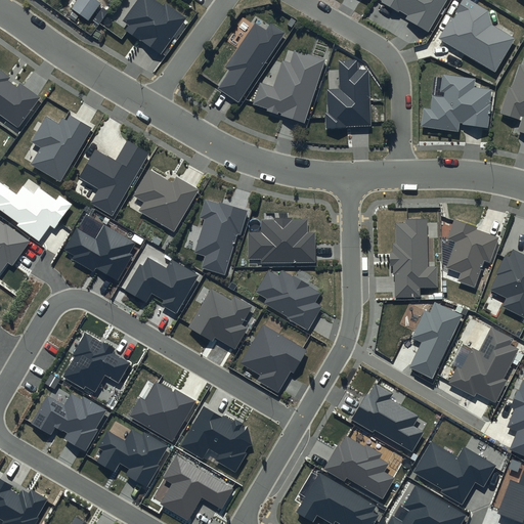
[(163,7),(153,0),(137,0),(122,22),(129,26),(125,31),(160,55),(185,19),(165,4),(163,7)]
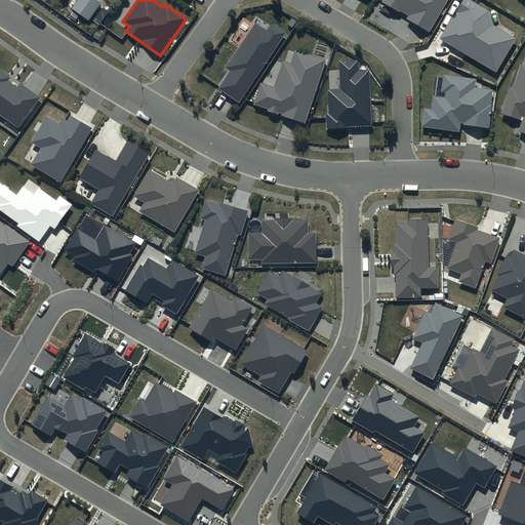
[(384,0),(381,3),(399,13),(400,11),(408,16),(406,18),(429,32),(446,0),(384,0)]
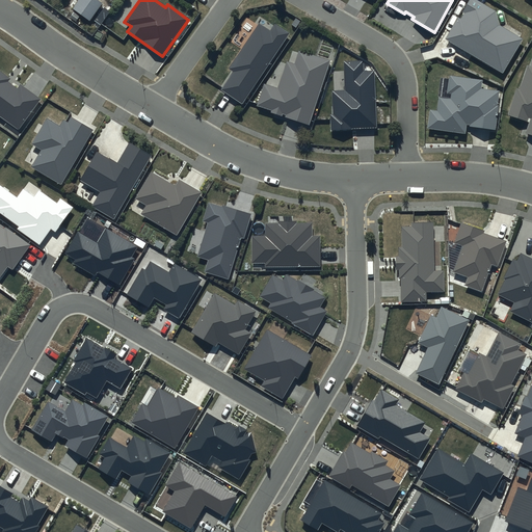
[(495,11),(475,0),(469,0),(461,12),(463,14),(460,20),(458,18),(445,40),(502,73),(523,40),(499,26),(495,11)]
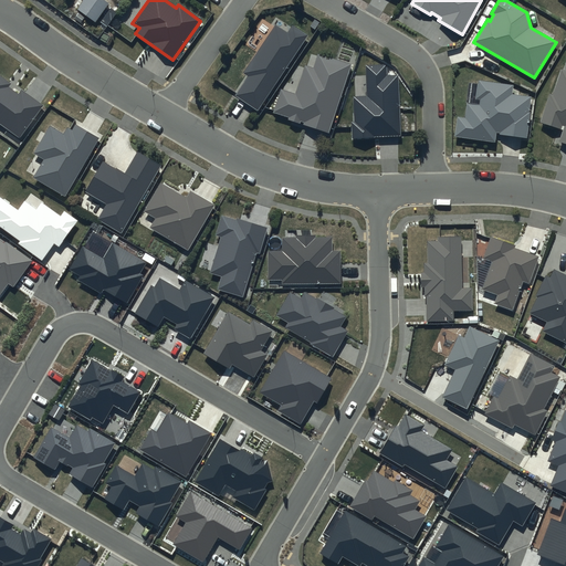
[(286,33),(275,25),(243,74),(248,77),(234,96),(258,112),(307,35),(292,25),(286,33)]
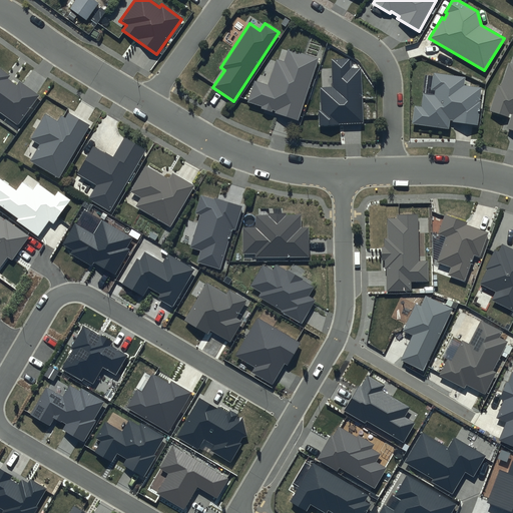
[(317,60),(289,51),(285,63),(276,60),(268,86),(253,81),(246,103),(261,107),(261,109),(272,113),(272,110),(276,111),(275,113),(297,120),(317,60)]
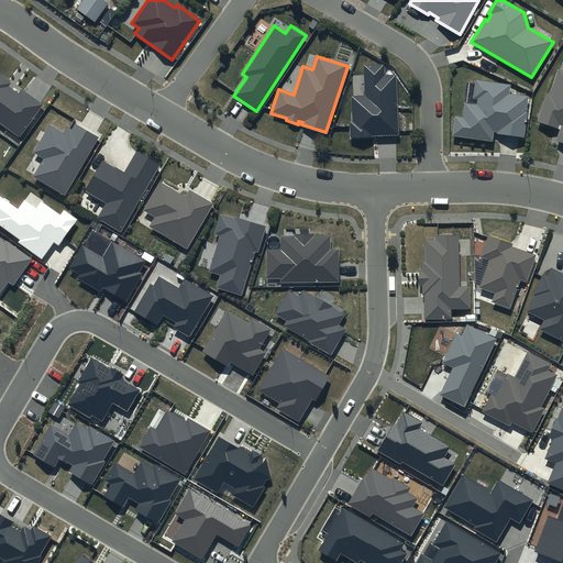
[(385,65),(363,66),(364,97),(351,97),(352,122),(349,123),(350,139),(399,136),(396,75),(385,76),(385,65)]
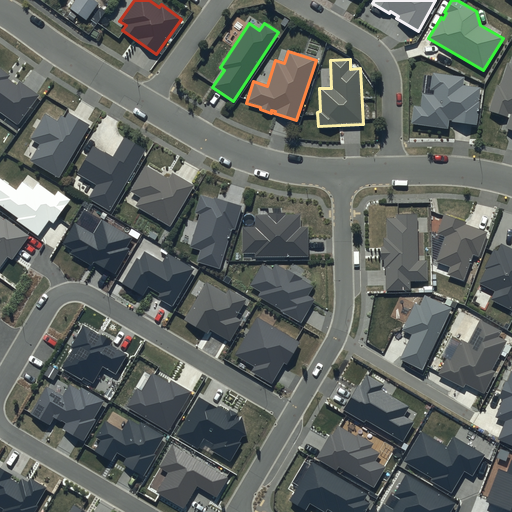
[(511,65),(508,64),(500,87),(497,86),(489,111),(507,117),(508,114),(510,115),(506,130),(511,131),(511,65)]
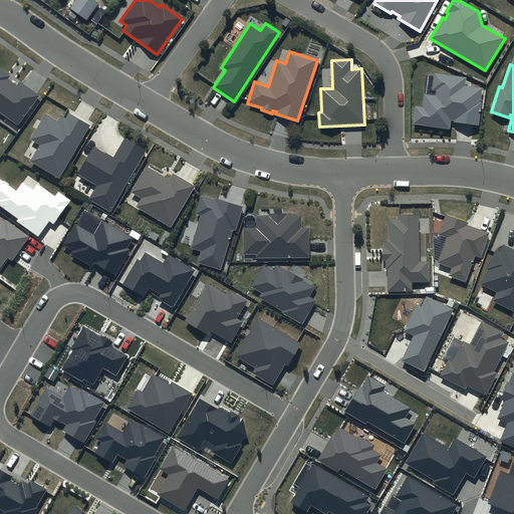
[(0,111),(17,125),(38,96),(19,82),(17,85),(8,79),(10,75),(0,67),(0,111)]
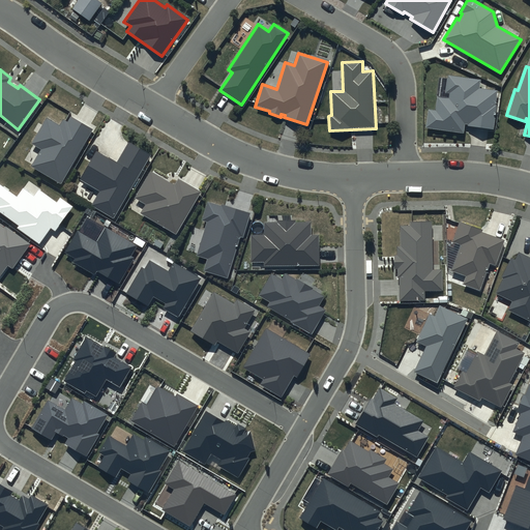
[(480,81),(449,77),(447,92),(450,92),(449,99),(438,98),(436,112),(428,111),(425,129),(464,134),(465,124),(468,125),(467,127),(494,130),(497,106),(496,105),(497,91),(479,89),(480,81)]
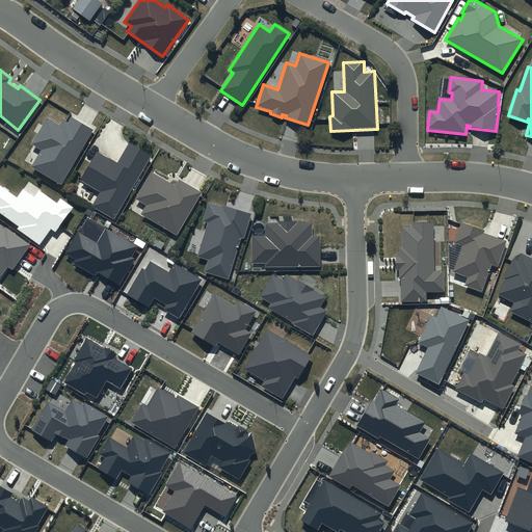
[(94,130),(71,117),(68,123),(64,121),(61,126),(47,117),(31,144),(41,150),(31,167),(61,184),(94,130)]
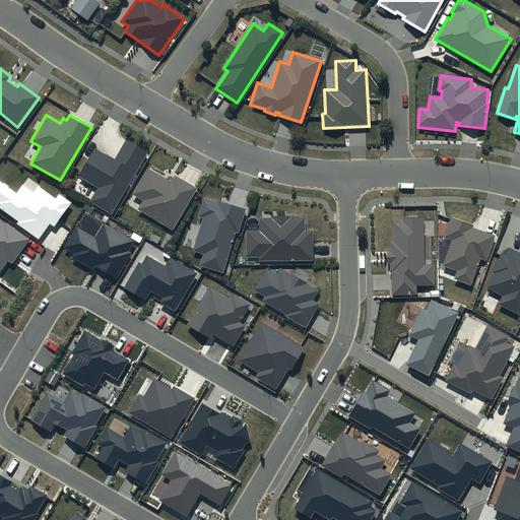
[(115,159),(94,148),(78,177),(99,188),(89,202),(112,214),(147,152),(126,140),(115,159)]
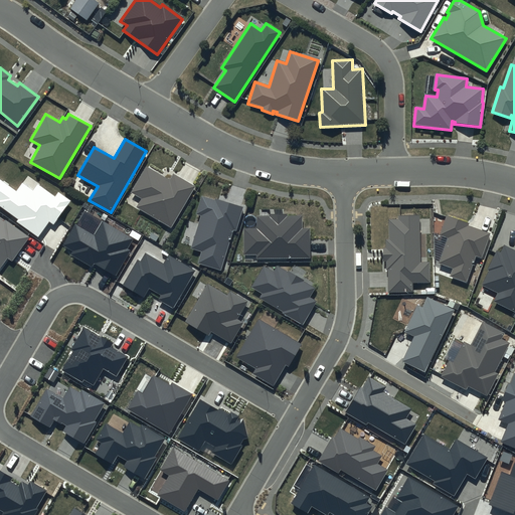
[(170,181),(146,167),(131,193),(141,199),(137,207),(171,227),(195,187),(174,175),(170,181)]
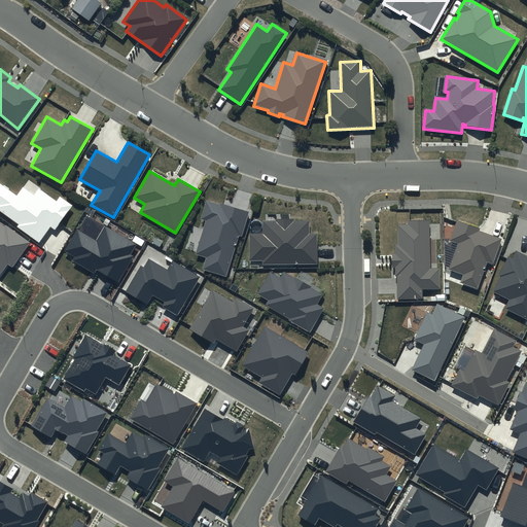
[(74,205),(60,195),(57,200),(39,186),(34,194),(24,186),(18,196),(0,182),(0,210),(20,224),(19,226),(39,242),(50,226),(56,231),(74,205)]
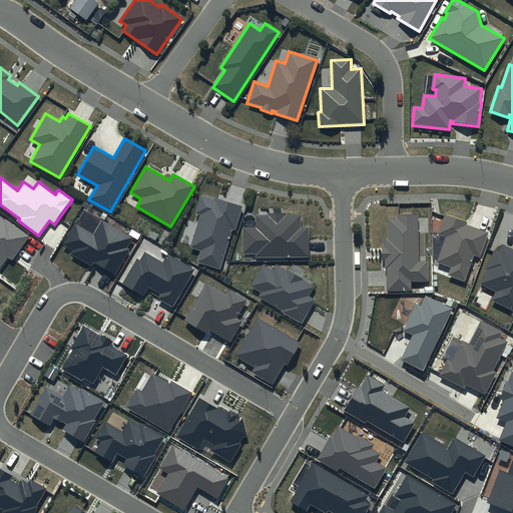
[(196,213),(200,214),(189,248),(200,251),(197,263),(220,270),(232,229),(235,230),(242,206),(214,197),(213,199),(201,195),(196,213)]
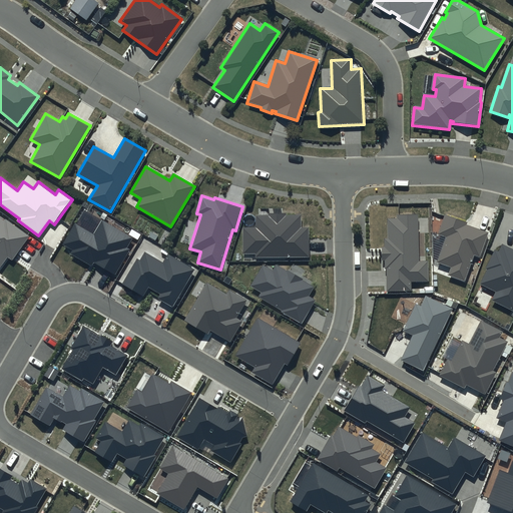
[(268,215),(255,215),(255,227),(243,227),(243,253),(255,253),(255,259),(310,258),(309,227),(302,227),(302,215),(287,215),(287,213),(268,213),(268,215)]
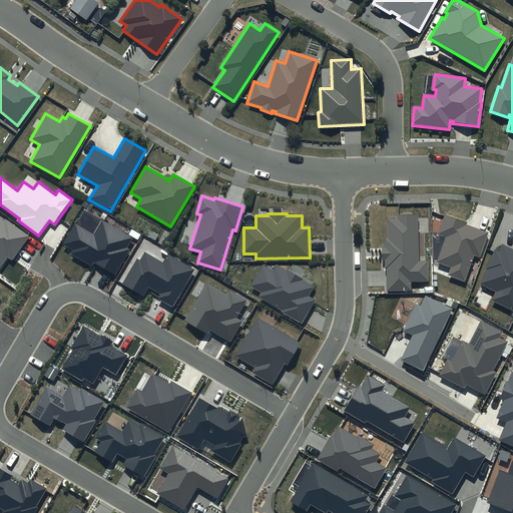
[(420,262),(419,214),(396,214),(396,218),(386,218),(387,238),(384,238),(385,248),(382,248),(382,261),(385,261),(385,269),(387,269),(387,292),(411,292),(411,283),(429,283),(428,262),(420,262)]
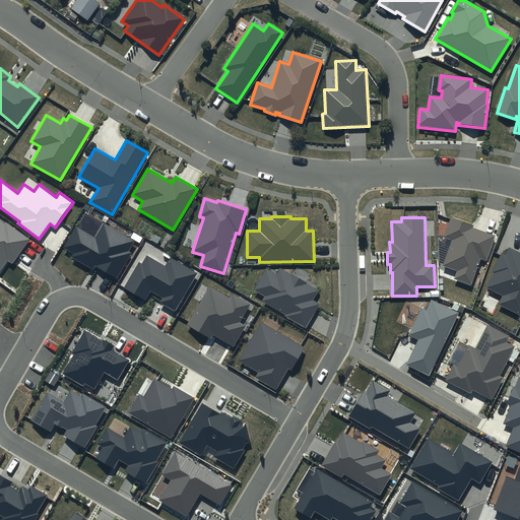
[(496,237),(451,219),(444,238),(452,241),(443,266),(457,271),(454,279),(471,285),(480,260),(486,262),(496,237)]
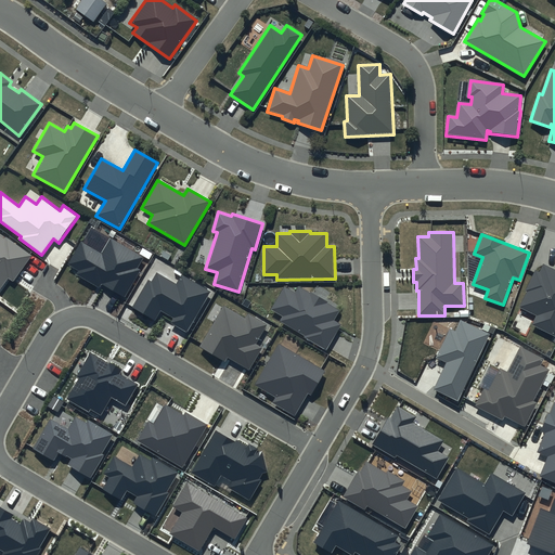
[(3,239),(0,235),(0,288),(9,278),(13,282),(31,255),(5,236),(3,239)]
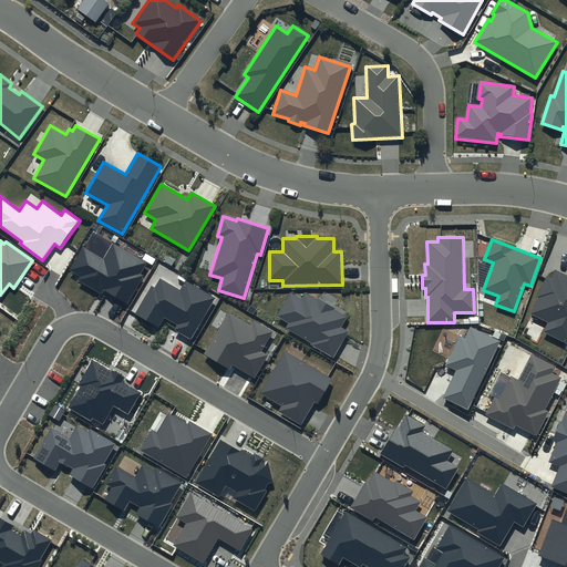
[(146,264),(113,245),(105,258),(83,246),(69,270),(80,277),(79,280),(101,294),(104,290),(127,303),(144,276),(141,274),(146,264)]
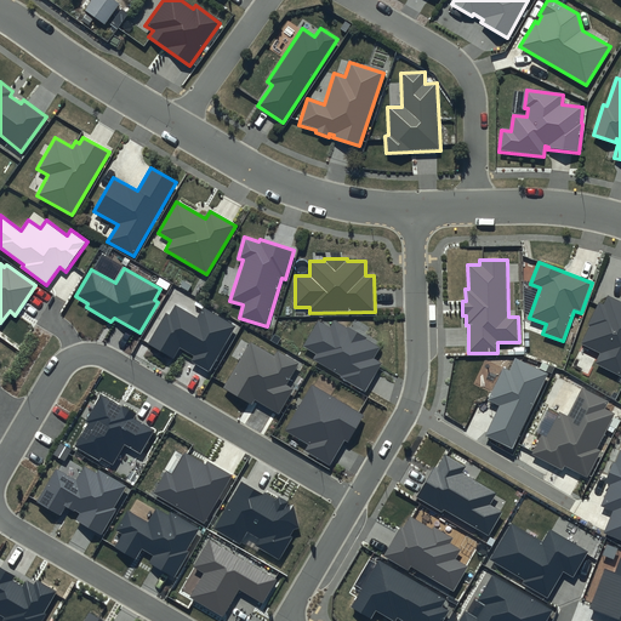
[(603,306),(598,303),(587,326),(590,328),(581,345),(600,354),(596,365),(620,377),(620,303),(608,297),(603,306)]
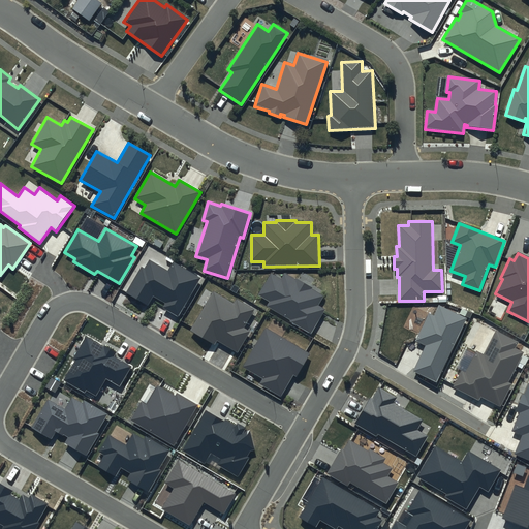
[(145,269),(142,267),(125,293),(148,307),(154,297),(165,304),(163,308),(179,317),(201,278),(174,262),(168,272),(150,260),(145,269)]
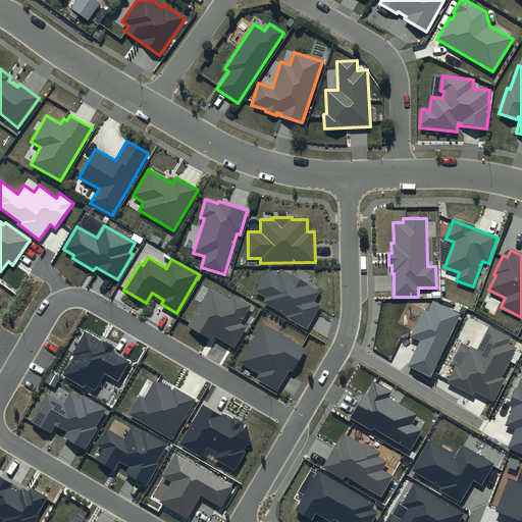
[(278,277),(267,270),(254,293),(264,299),(262,303),(308,330),(322,306),(315,302),(320,293),(308,285),(309,284),(293,275),(292,276),(281,270),(278,277)]
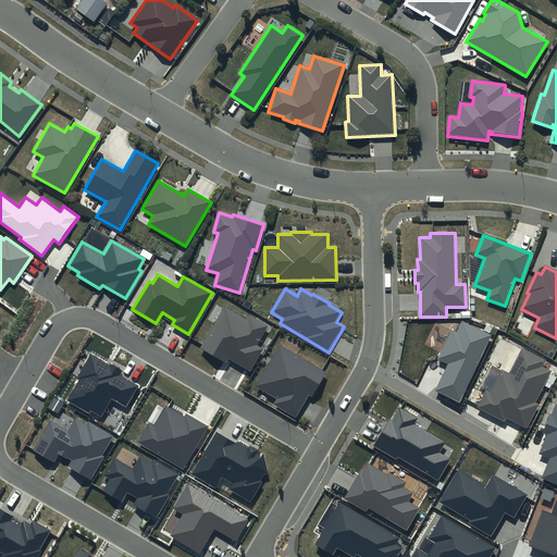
[(269,325),(248,313),(246,319),(224,307),(200,347),(225,362),(229,358),(250,371),(263,349),(257,345),(269,325)]
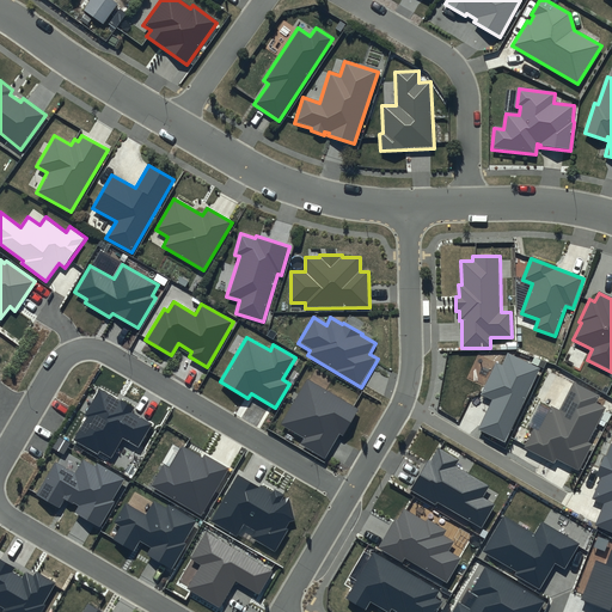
[(503,366),(496,362),(481,396),(491,401),(478,430),(505,442),(540,369),(508,354),(503,366)]
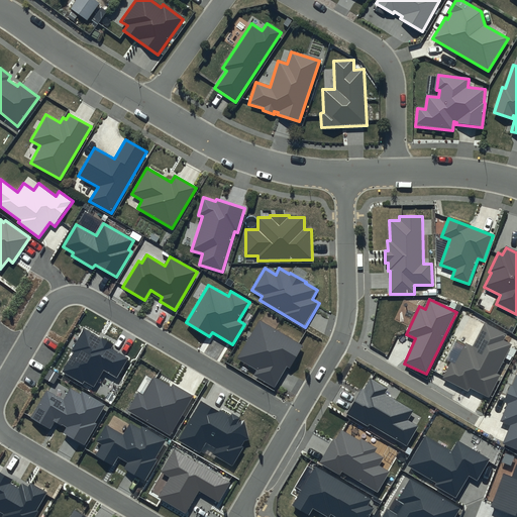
[(303,345),(260,320),(236,359),(256,371),(253,376),(275,388),(287,367),(290,368),(303,345)]
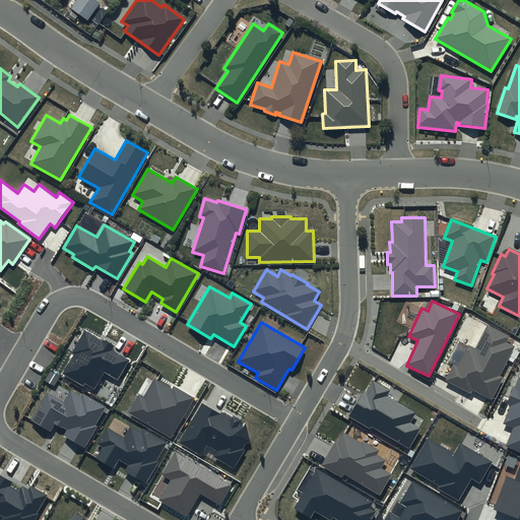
[(509,337),(488,326),(475,349),(468,345),(458,367),(454,365),(445,382),(471,395),(473,391),(492,400),(503,378),(500,376),(514,347),(507,343),(509,337)]
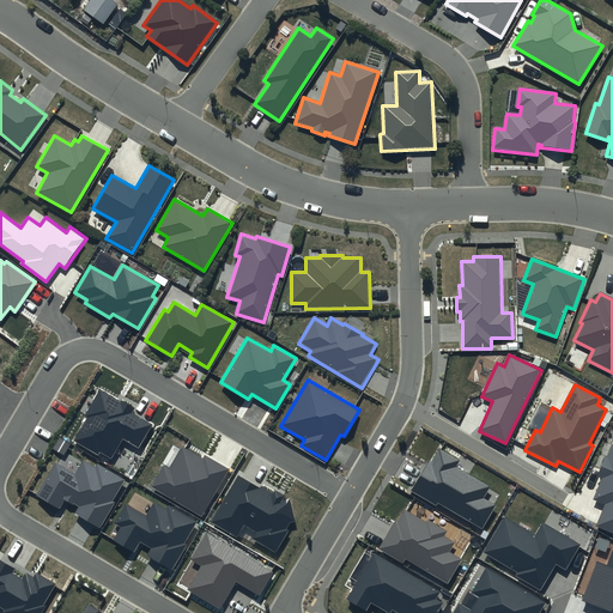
[(133,410),(101,390),(85,417),(87,418),(74,441),(98,455),(99,453),(111,459),(123,438),(139,448),(152,426),(132,413),(133,410)]
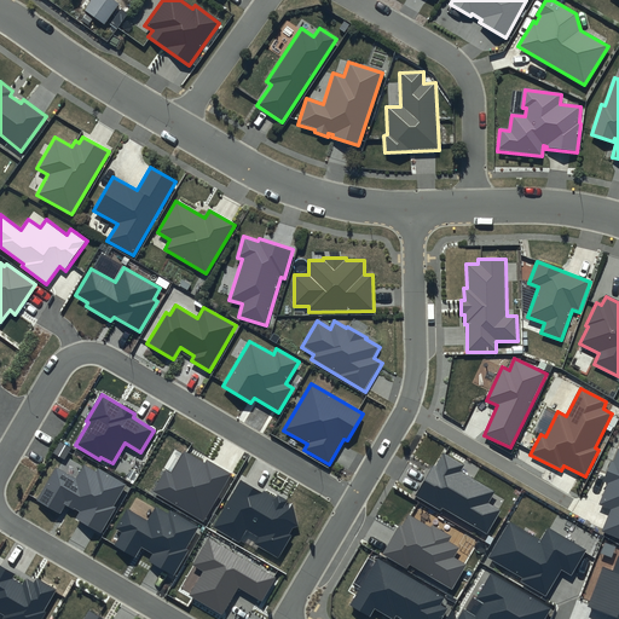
[(618,449),(613,463),(611,462),(603,481),(607,484),(599,505),(611,510),(601,532),(618,539),(618,449)]
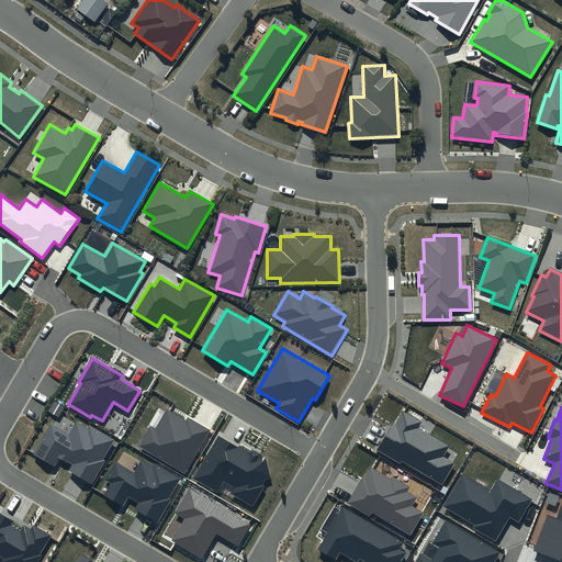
[(186,420),(167,409),(156,429),(150,426),(138,447),(184,473),(210,430),(188,417),(186,420)]
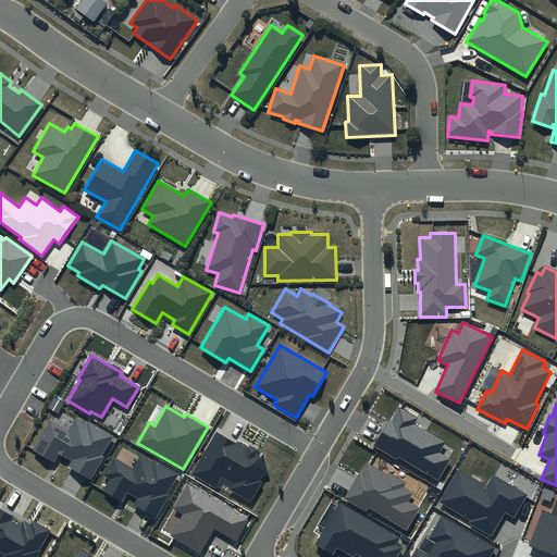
[(417,420),(398,408),(392,419),(391,418),(373,446),(396,459),(397,457),(438,481),(450,460),(438,453),(445,444),(413,425),(417,420)]
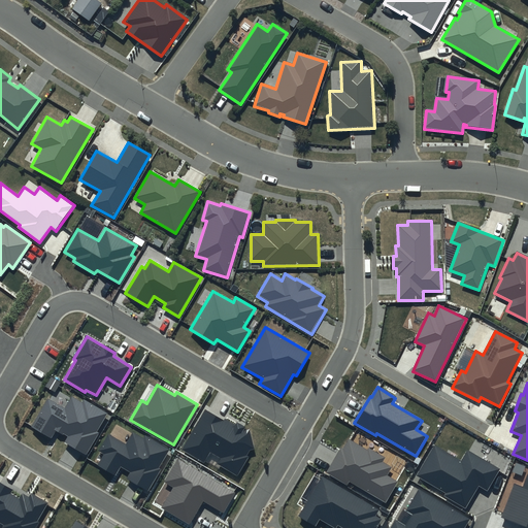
[(47,399),(31,427),(52,439),(56,431),(64,435),(64,434),(69,437),(65,443),(87,456),(100,433),(98,432),(108,414),(85,399),(83,403),(72,397),(65,409),(47,399)]
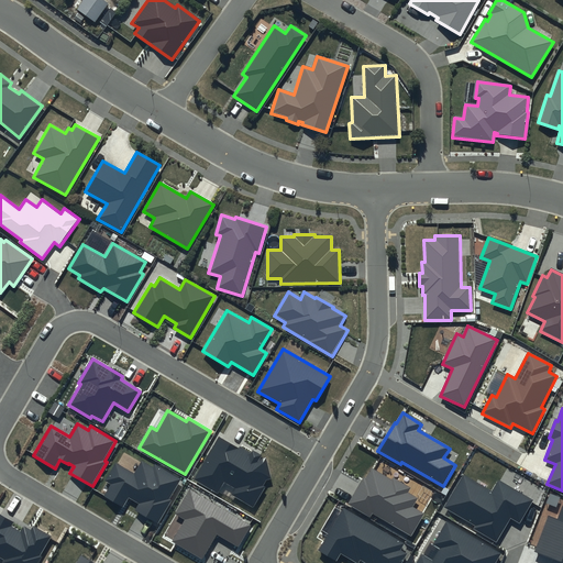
[(239,450),(219,438),(195,478),(218,493),(224,482),(234,488),(231,494),(253,507),(265,487),(263,486),(267,481),(272,479),(266,459),(253,451),(251,454),(240,448),(239,450)]
